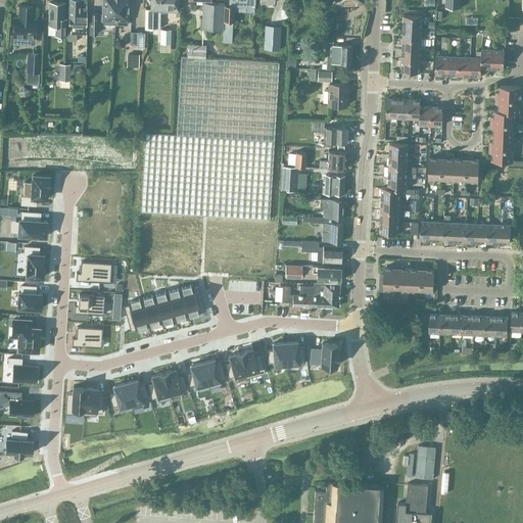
[(66,18),(65,33),(66,33),(72,33),(72,34),(86,34),(87,10),(81,10),(81,0),(69,0),(69,17),(66,16),(66,18)]
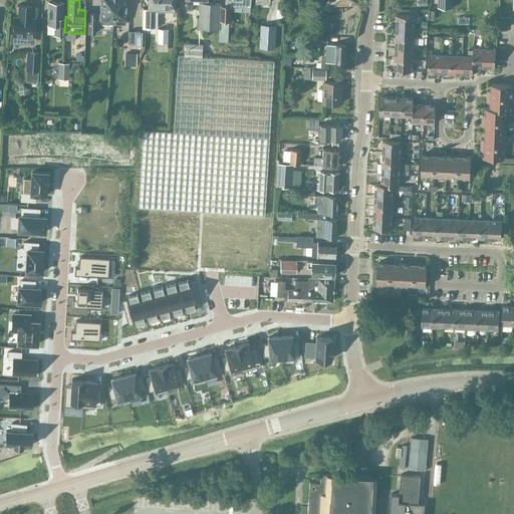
[(113,23),(113,0),(100,0),(100,13),(95,13),(95,12),(89,12),(88,32),(95,32),(95,19),(100,19),(100,20),(102,20),(102,23),(113,23)]
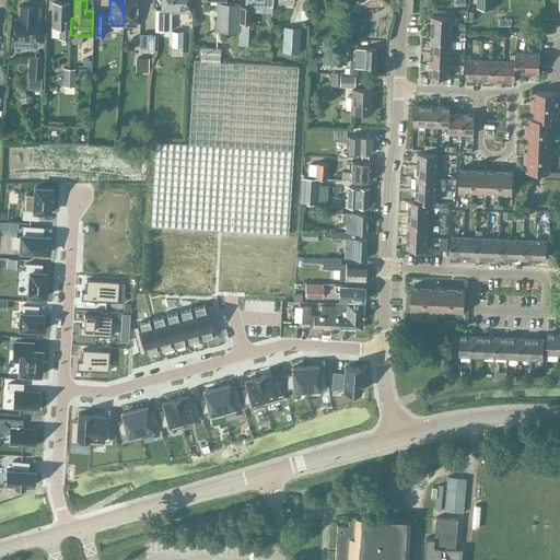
[(124,0),(124,25),(136,26),(137,22),(138,23),(138,0),(124,0)]
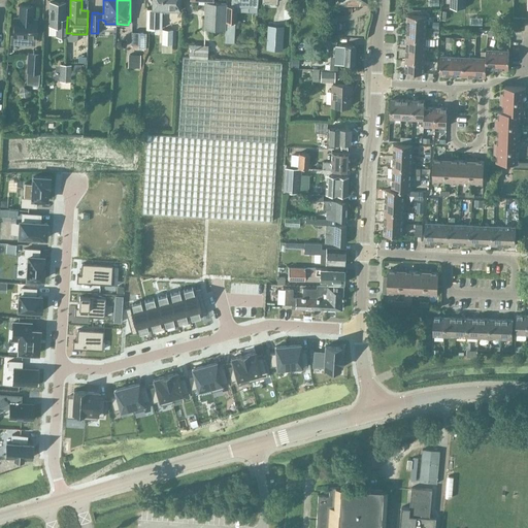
[(146,29),(161,29),(162,8),(179,8),(179,0),(152,0),(152,8),(147,8),(146,29)]
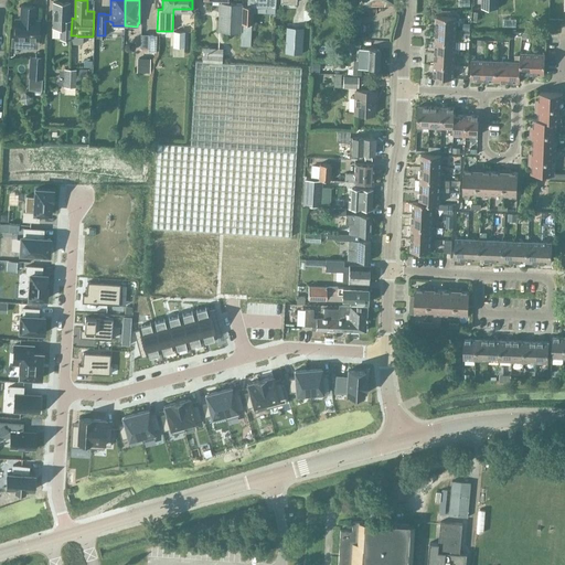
[(242,2),(227,2),(227,0),(220,0),(220,2),(219,2),(217,31),(241,32),(241,24),(242,6),(242,2)]
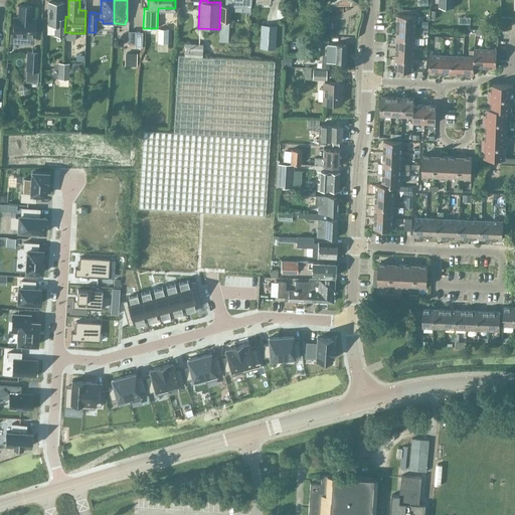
[(220,5),(219,22),(229,22),(230,5),(250,6),(250,0),(225,0),(225,5),(220,5)]
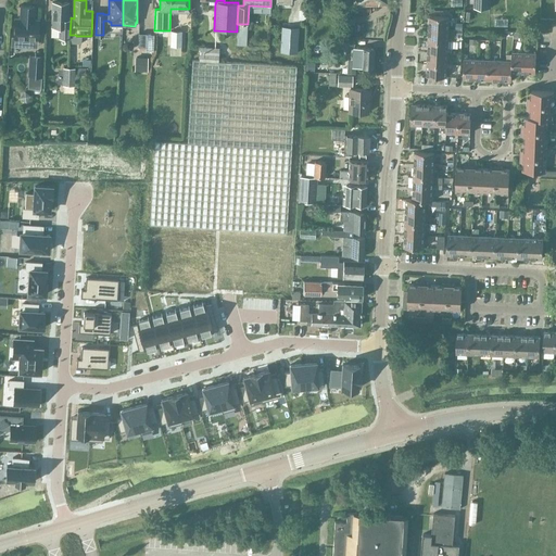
[(315,0),(316,11),(325,10),(324,0),(315,0)]
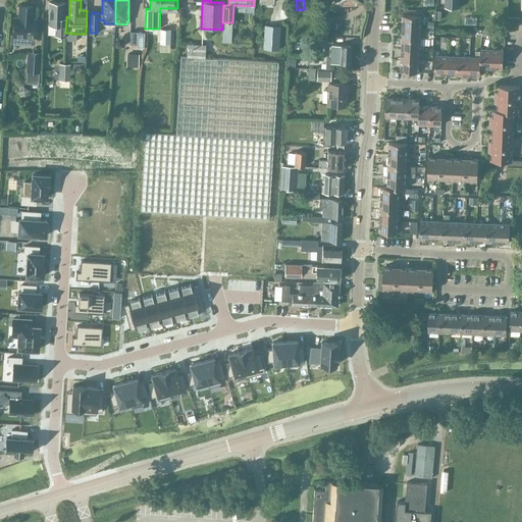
[(49,2),(48,25),(55,25),(55,36),(66,36),(66,33),(65,33),(66,18),(64,18),(64,2),(49,2)]
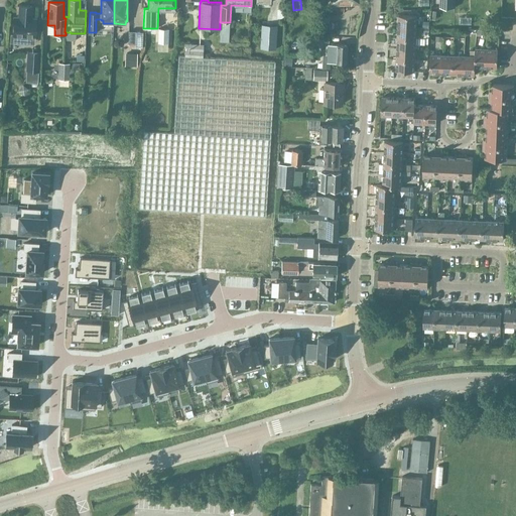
[(14,17),(13,34),(11,34),(10,40),(12,42),(17,42),(19,41),(19,35),(28,36),(28,40),(34,41),(36,20),(33,20),(33,18),(31,18),(32,6),(19,5),(19,17),(14,17)]
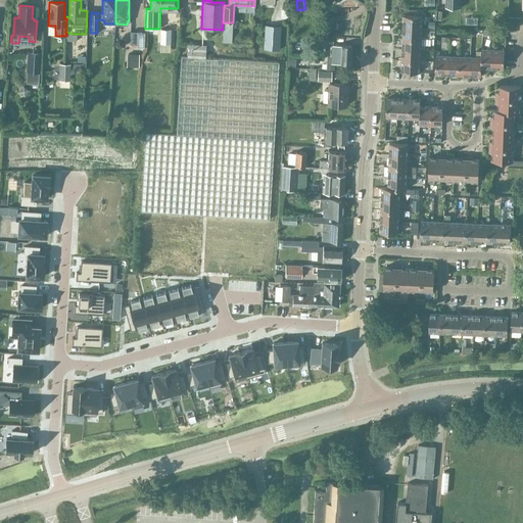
[(403,15),(403,27),(422,27),(423,15),(403,15)]
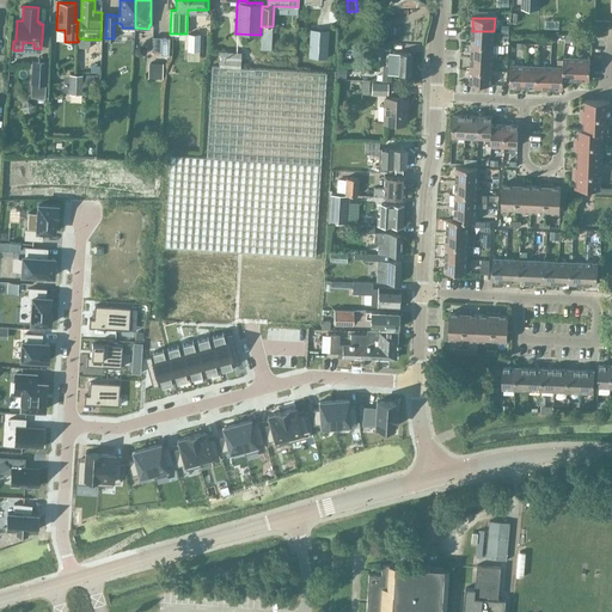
[(311,30),(308,57),(326,59),(329,31),(311,30)]
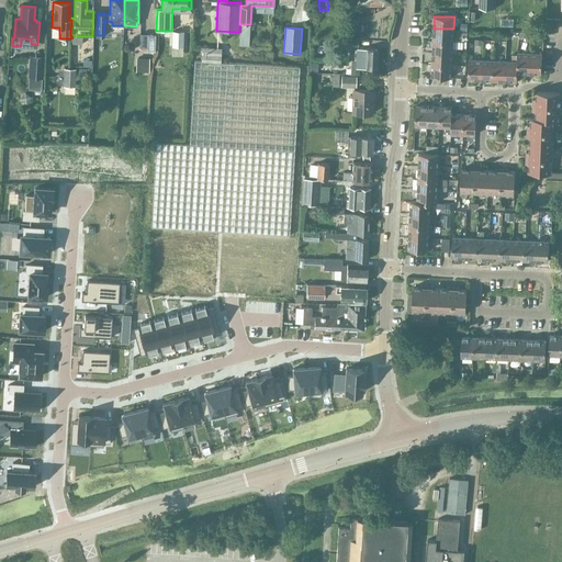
[(434,29),(434,41),(453,41),(453,29),(434,29)]
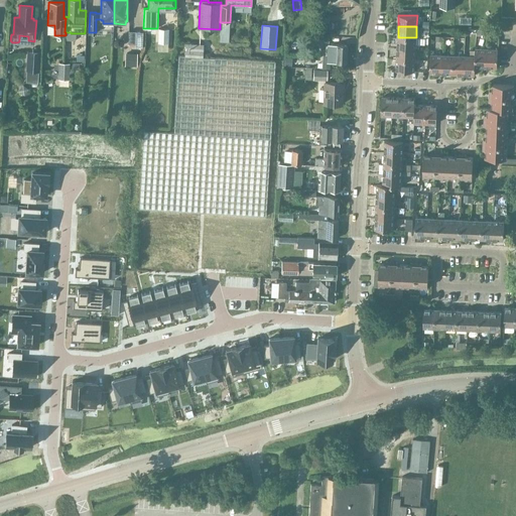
[(158,42),(168,43),(168,28),(158,28),(158,42)]
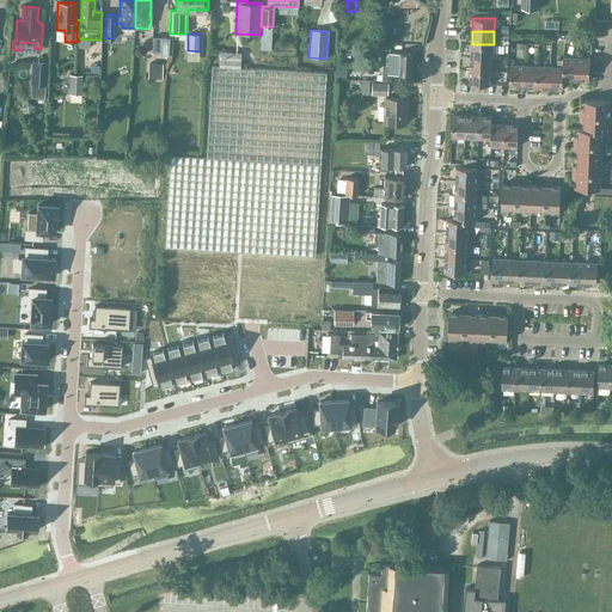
[(378,42),(377,56),(385,56),(385,49),(390,49),(390,43),(378,42)]
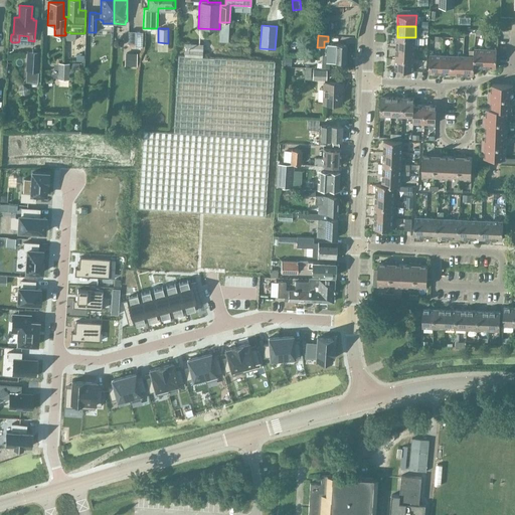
[(397,37),(396,47),(414,48),(415,37),(397,37)]
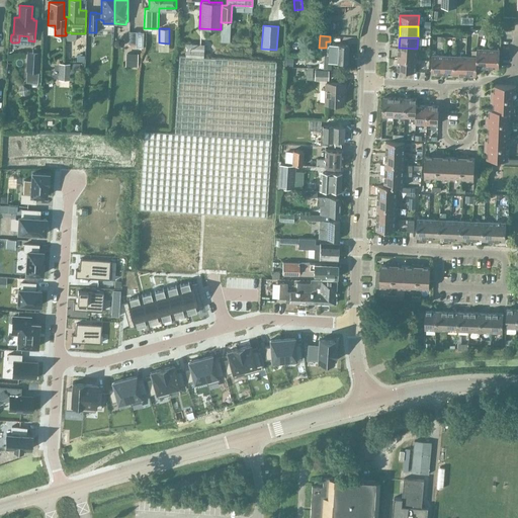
[(328,63),(348,64),(348,46),(329,45),(328,63)]
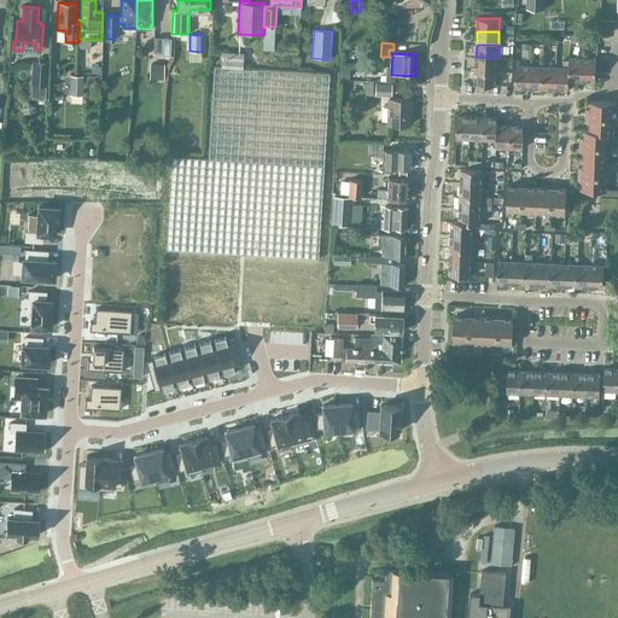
[(476,57),(476,70),(497,71),(497,58),(476,57)]
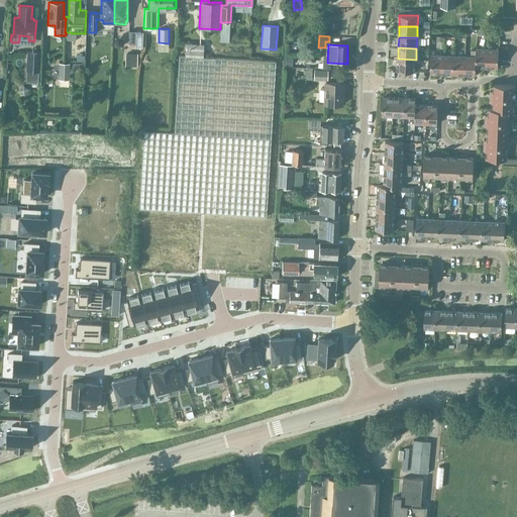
[(488,67),(488,48),(477,47),(476,56),(477,56),(477,66),(488,67)]
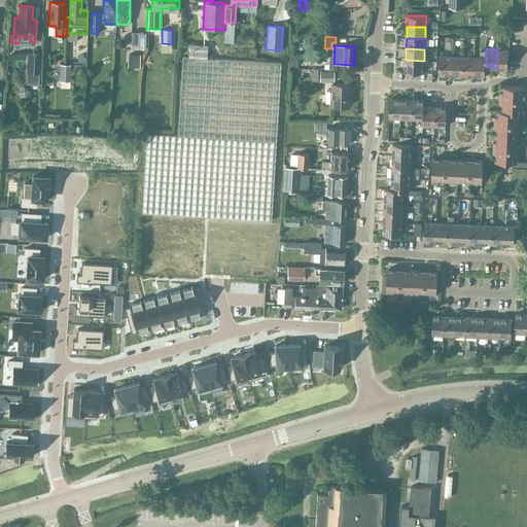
[(508,68),(508,49),(497,49),(497,68),(508,68)]
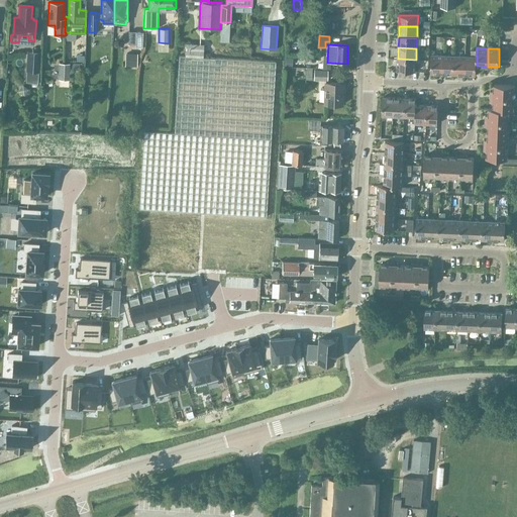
[(126,64),(135,65),(136,53),(126,52),(126,64)]
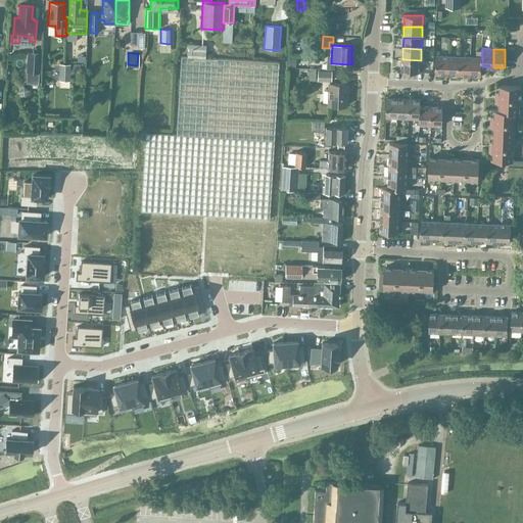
[(436,74),(447,75),(448,55),(437,55),(436,74)]
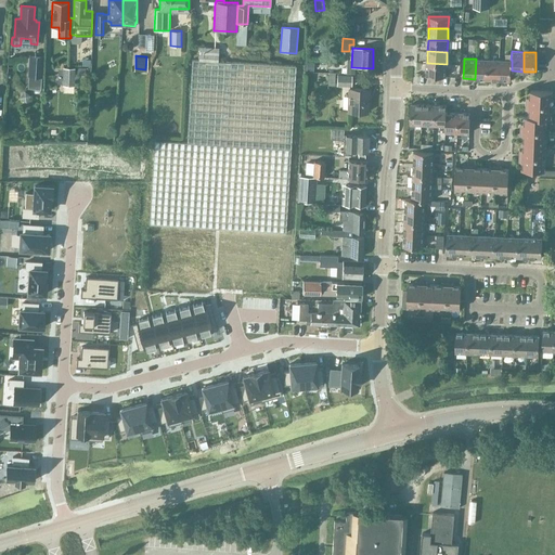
[(475,79),(487,79),(488,60),(476,59),(475,79)]
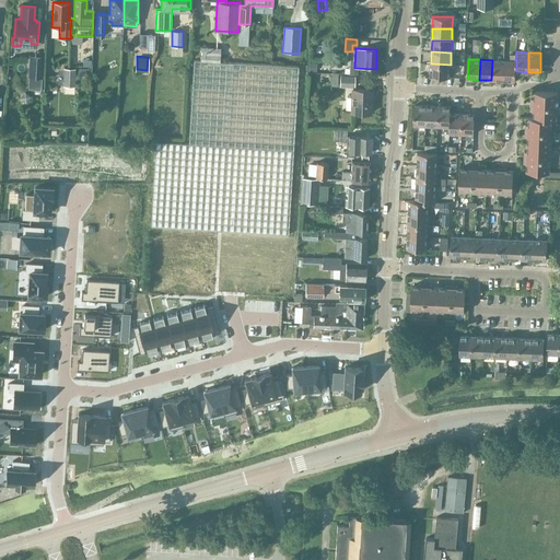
[(43,61),(33,60),(31,89),(41,90),(43,61)]
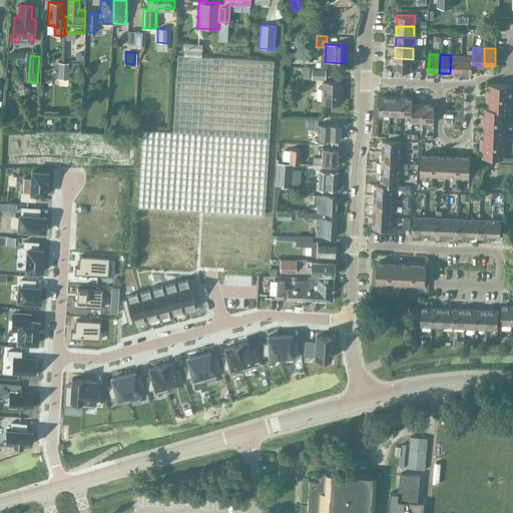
[(450,73),(461,74),(462,55),(451,55),(450,73)]
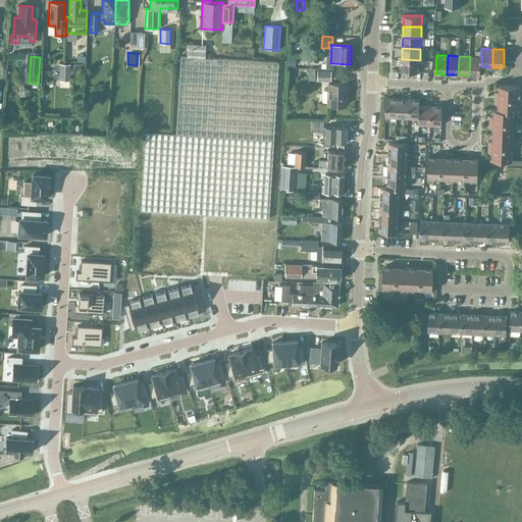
[(481,75),(481,66),(481,56),(480,56),(470,56),(469,75),(481,75)]
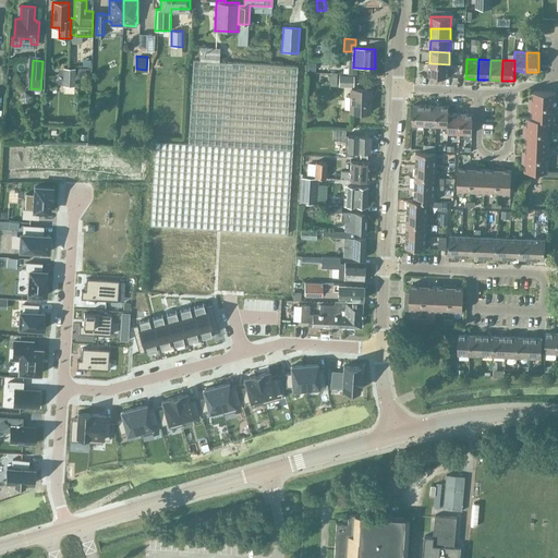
[(429,63),(428,75),(449,76),(449,64),(429,63)]
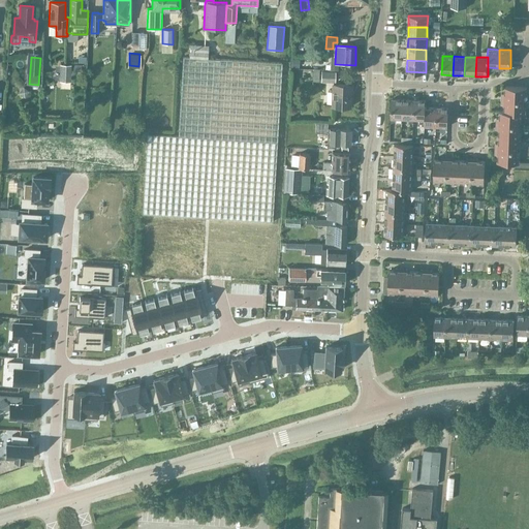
[(187,66),(186,87),(198,88),(199,67),(187,66)]
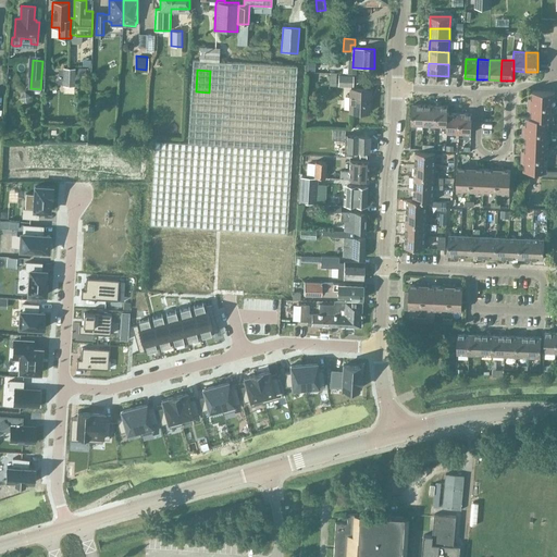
[(209,93),(209,94),(222,94),(223,72),(210,71),(209,93)]
